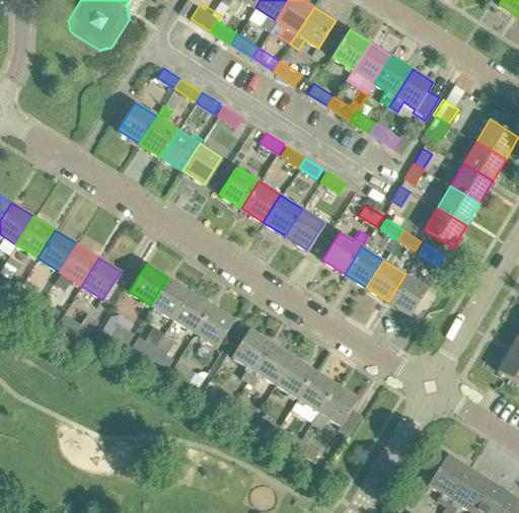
[(0,272),(0,285),(10,292),(16,282),(0,272)]
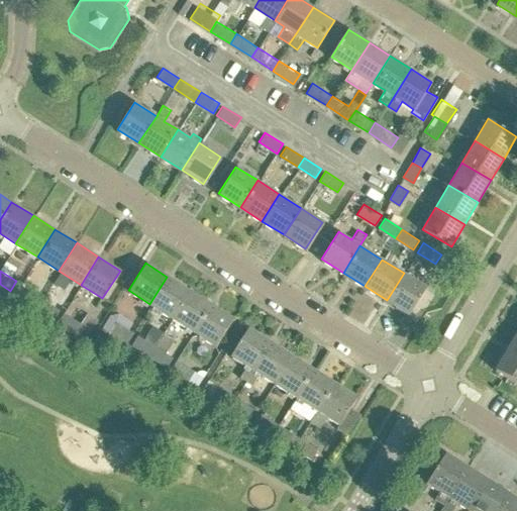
[(404,273),(387,300),(408,314),(425,287),(404,273)]
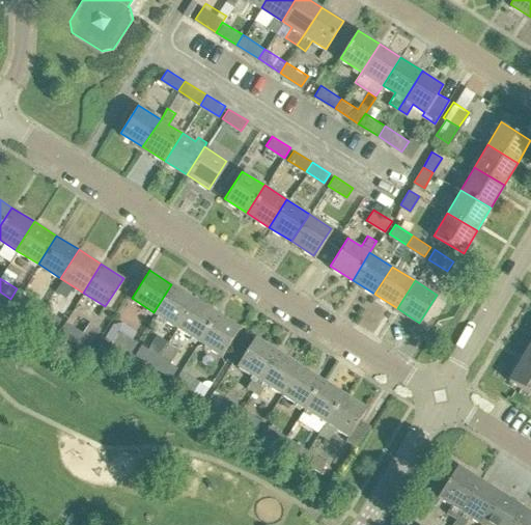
[(176,326),(194,298),(171,284),(154,312),(176,326)]
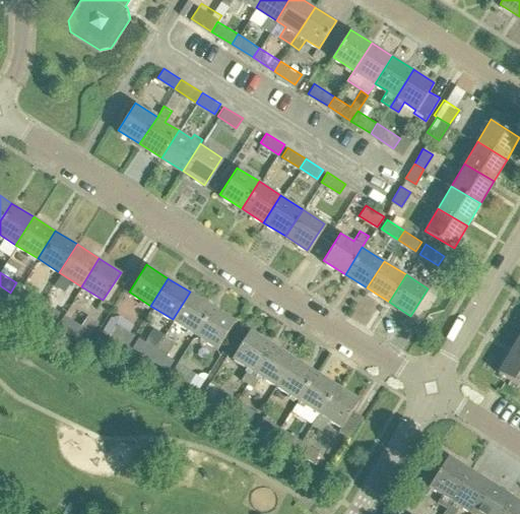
[(37,309),(43,300),(25,288),(19,298),(37,309)]
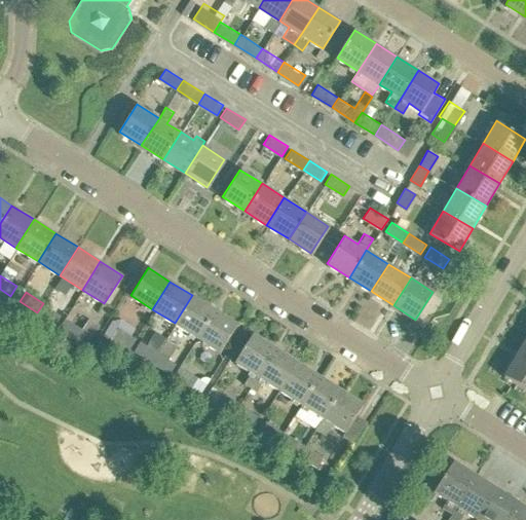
[(196,337),(214,309),(192,295),(175,323),(196,337)]
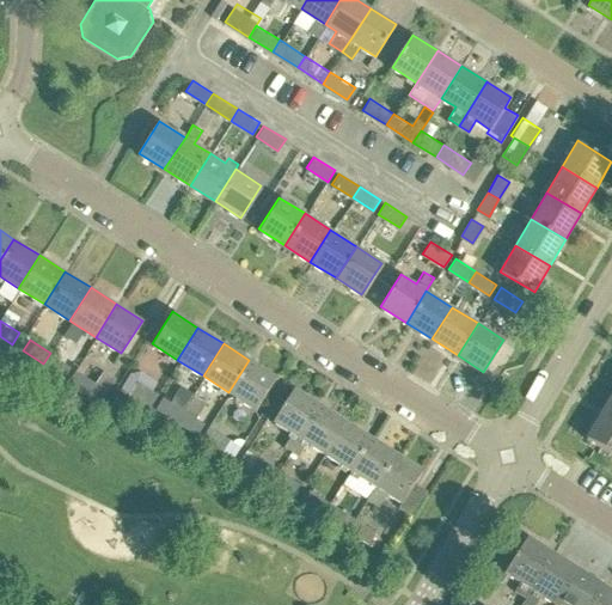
[(50,353),(43,364),(63,377),(71,365),(50,353)]
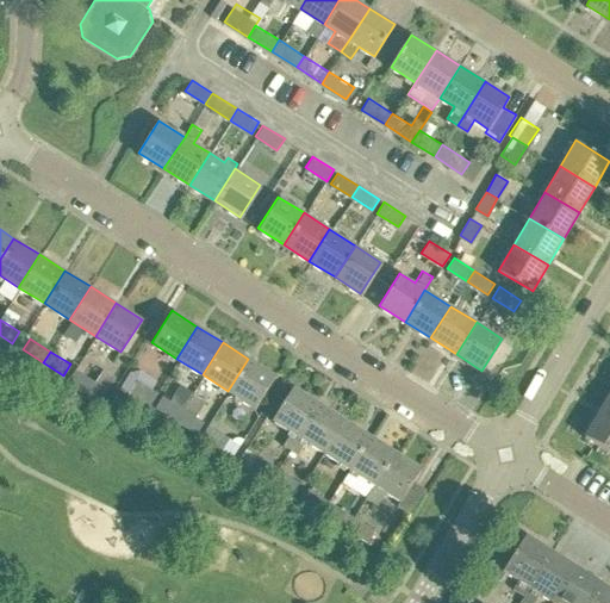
[(248,359),(228,391),(254,408),(274,375),(248,359)]
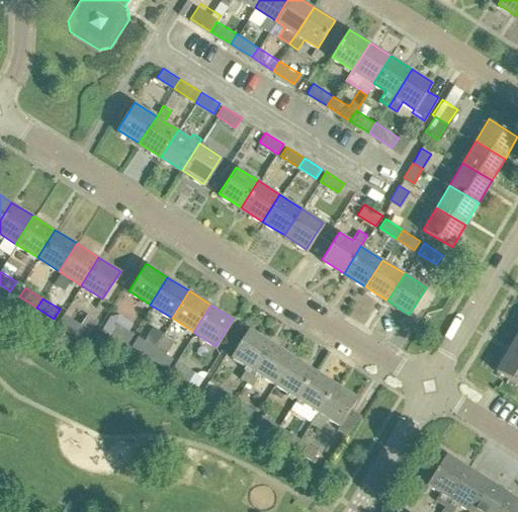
[(71,339),(83,346),(99,319),(88,312),(81,323),(64,312),(58,321),(76,332),(71,339)]
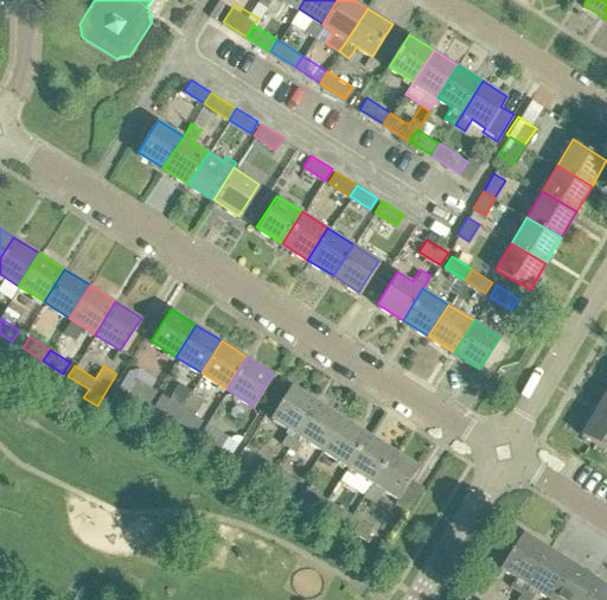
[(149,400),(157,389),(135,376),(129,387),(149,400)]
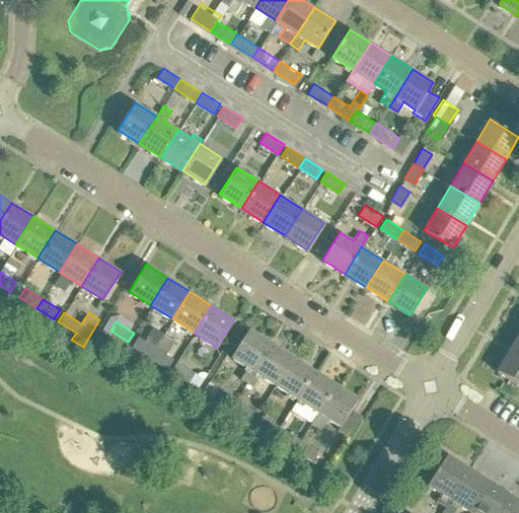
[(246,379),(270,342),(247,328),(230,356),(247,366),(241,376),(246,379)]
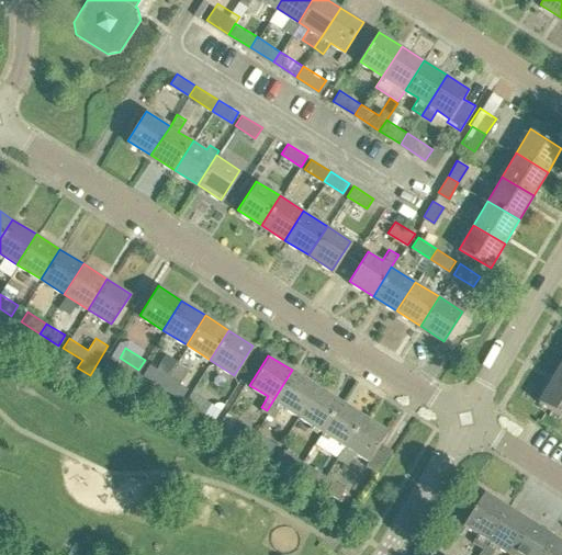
[(561,382),(561,360),(552,376),(561,382)]
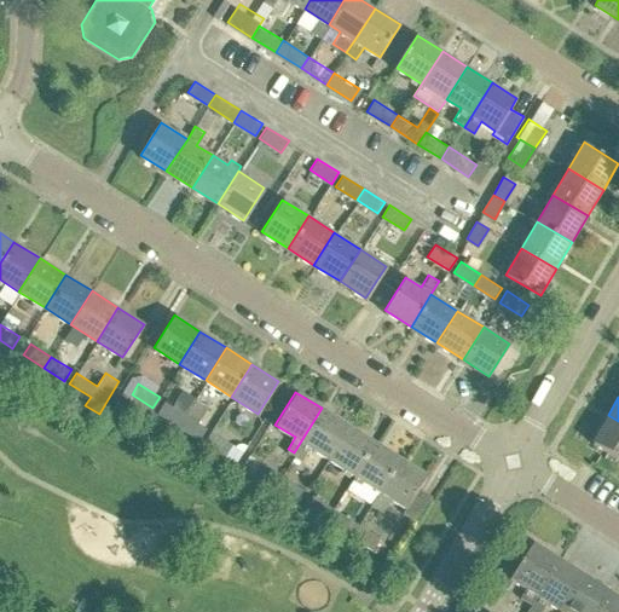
[(179,423),(185,414),(165,400),(157,410),(179,423)]
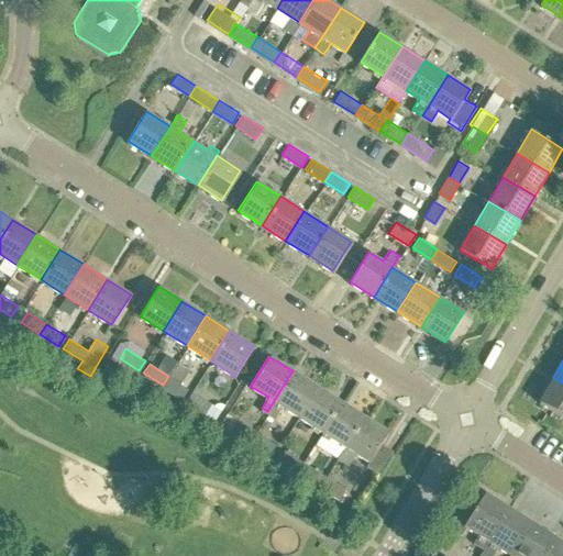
[(298,415),(317,386),(293,370),(267,411),(275,417),(282,406),(298,415)]
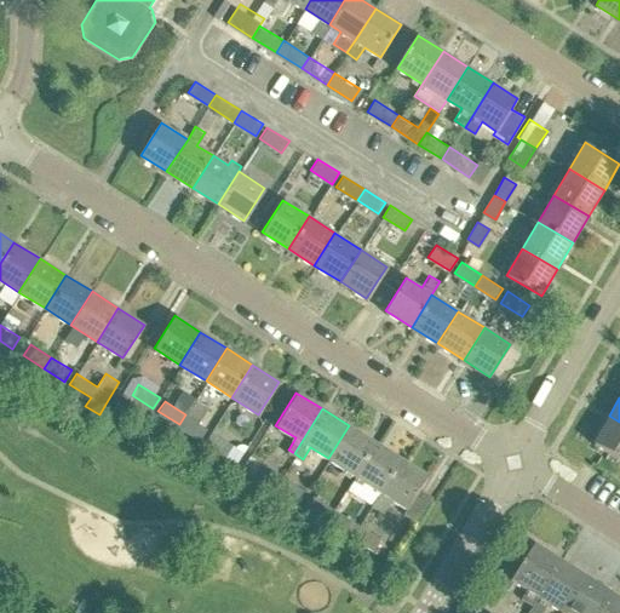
[(185,414),(179,424),(200,437),(206,428),(185,414)]
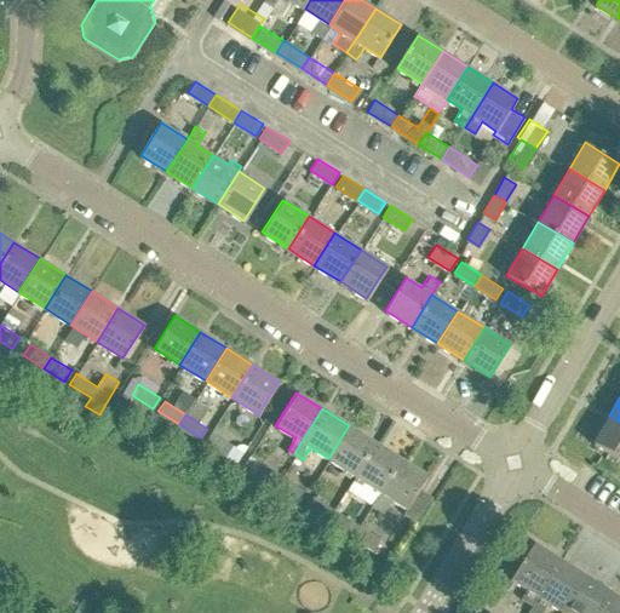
[(619,458),(619,422),(609,416),(593,442),(619,458)]
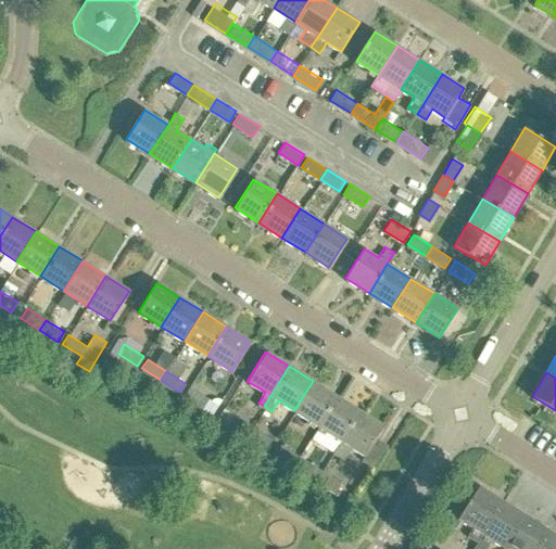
[(317,425),(336,396),(313,381),(294,410),(317,425)]
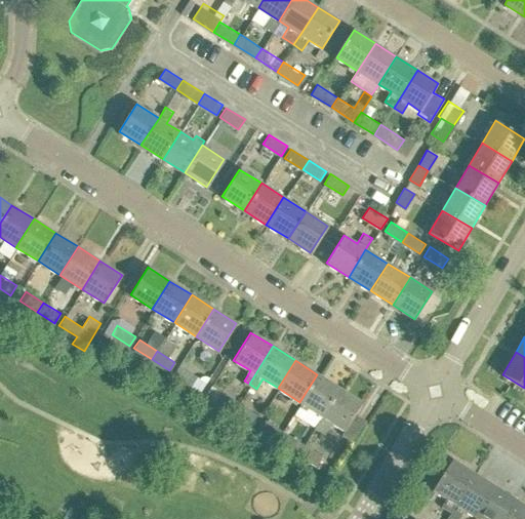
[(191,384),(196,375),(178,364),(173,373),(191,384)]
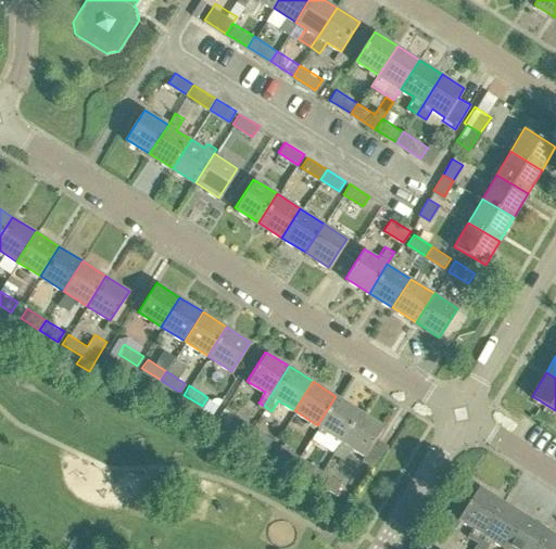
[(146,401),(173,413),(178,403),(151,390),(146,401)]
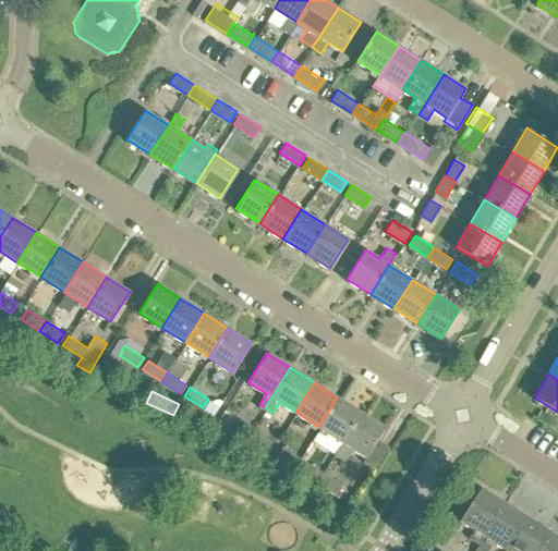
[(341,441),(360,412),(337,398),(318,427),(341,441)]
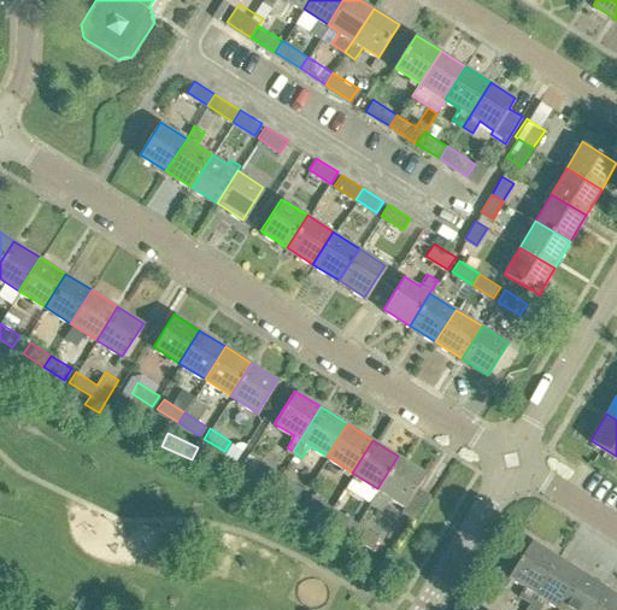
[(398,456),(377,488),(369,502),(381,509),(389,496),(403,504),(423,473),(398,456)]
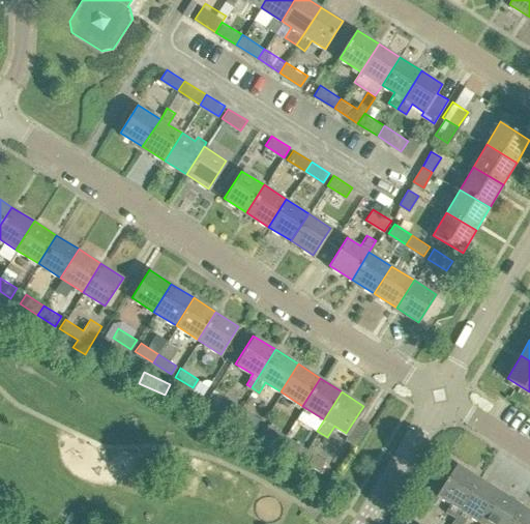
[(235,415),(241,406),(223,395),(217,404),(235,415)]
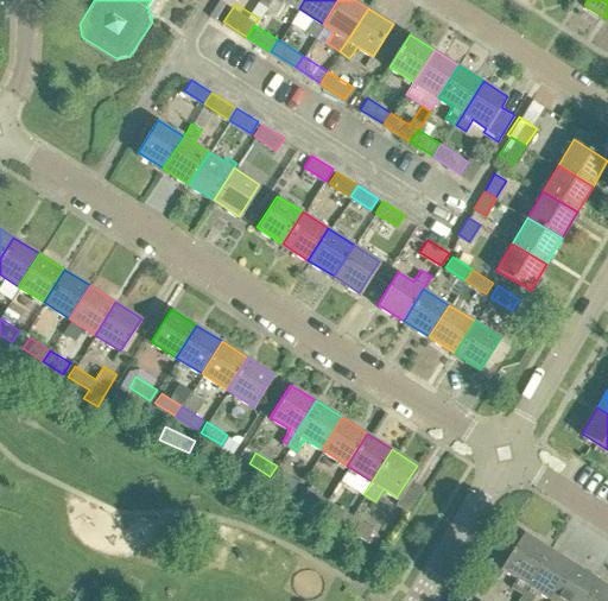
[(277,466),(270,476),(290,488),(297,479),(277,466)]
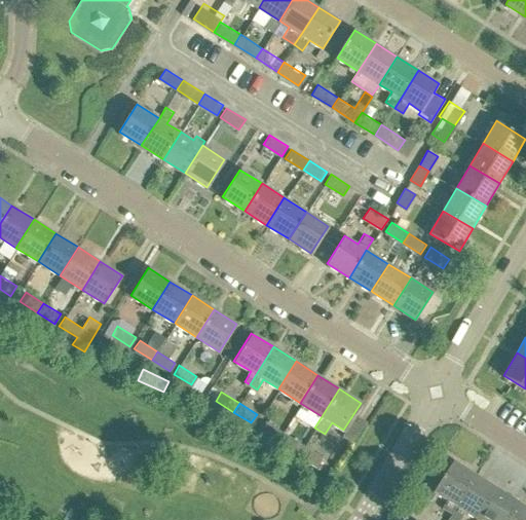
[(277,440),(283,431),(265,419),(260,429),(277,440)]
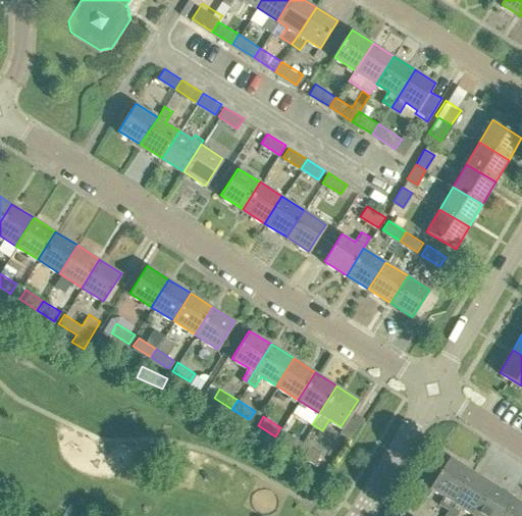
[(280,427),(275,436),(292,447),(298,437),(280,427)]
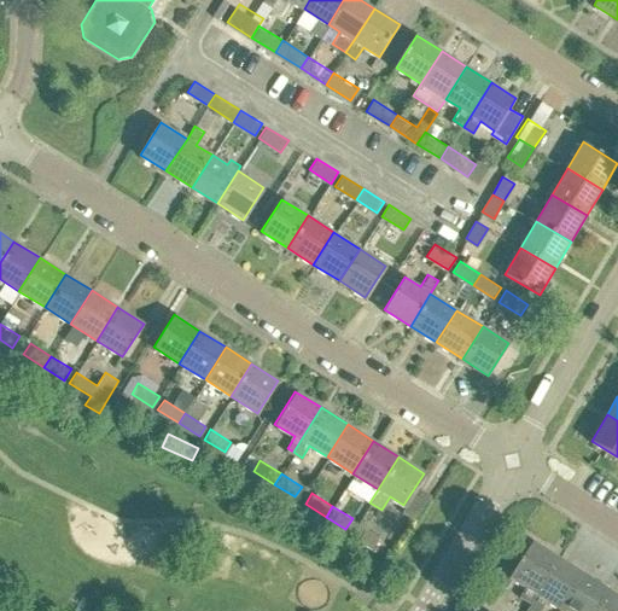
[(371,545),(378,535),(357,523),(351,533),(371,545)]
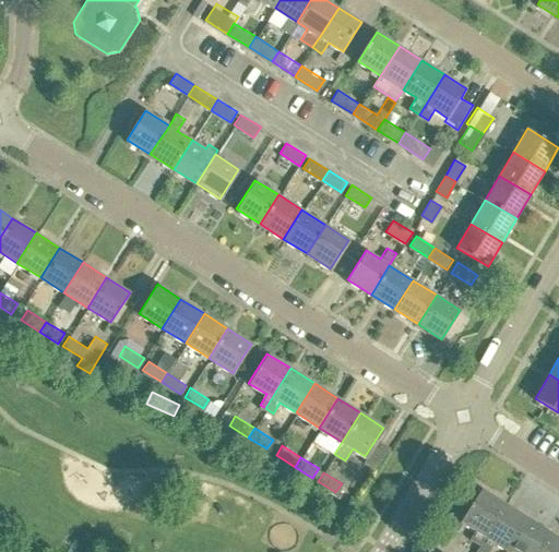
[(468,536),(482,543),(507,505),(483,490),(474,504),(463,498),(447,524),(459,531),(464,524),(473,529),(468,536)]
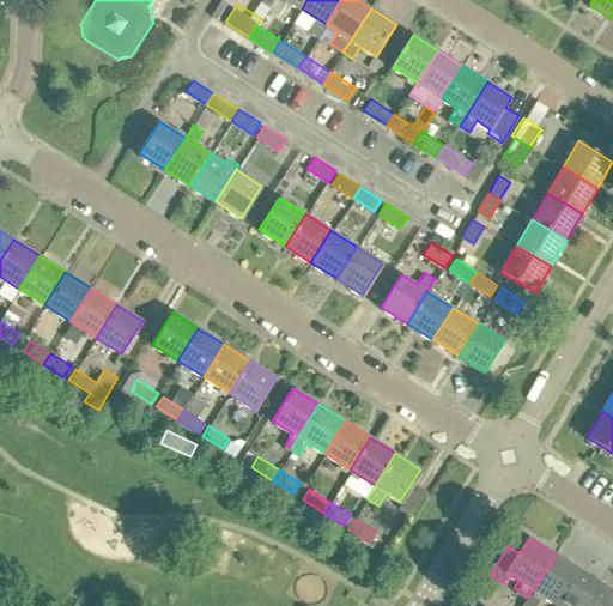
[(534,605),(541,595),(558,605),(581,570),(556,555),(528,597),(523,604),(527,605),(534,605)]
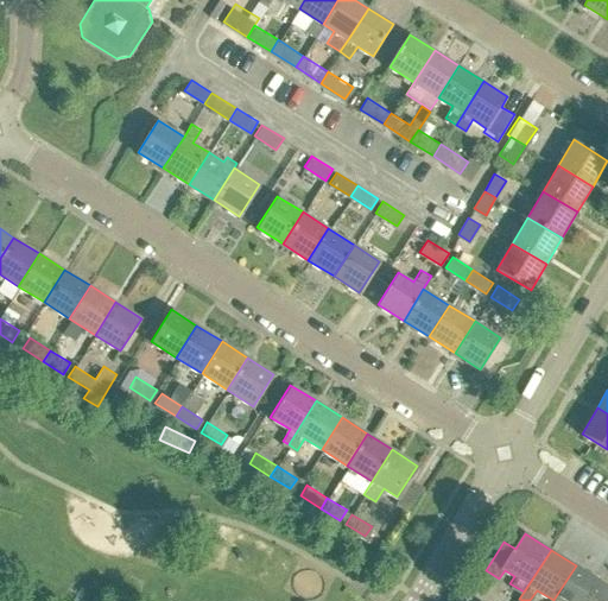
[(553,600),(588,600),(601,582),(576,565),(553,600)]
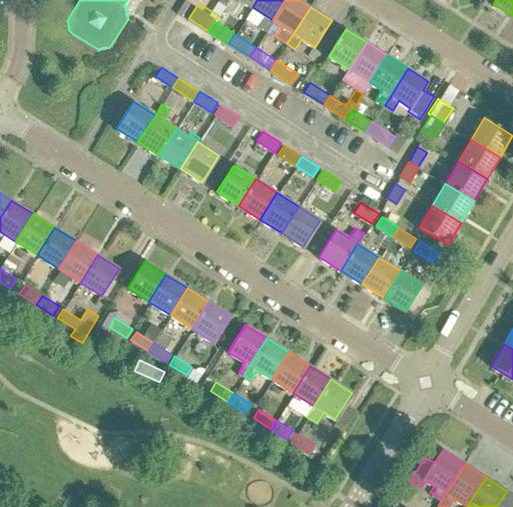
[(512,506),(512,494),(507,491),(496,506),(512,506)]
